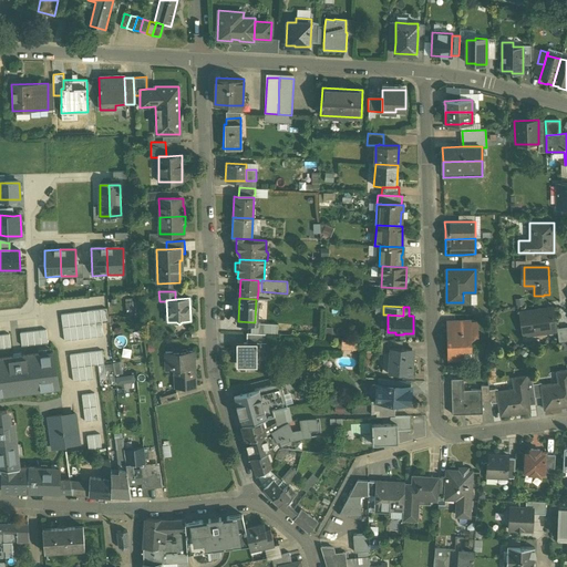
[(554,307),(522,311),(524,328),(532,328),(532,333),(557,331),(557,329),(556,329),(553,309),(554,308),(554,307)]
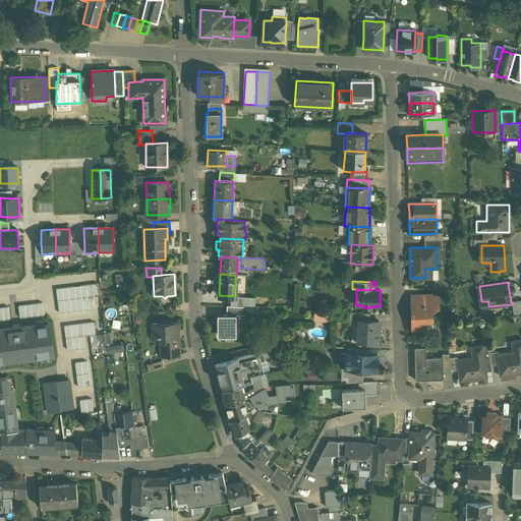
[(432,295),(418,295),(418,305),(432,305),(432,307),(439,307),(439,297),(432,297),(432,295)]
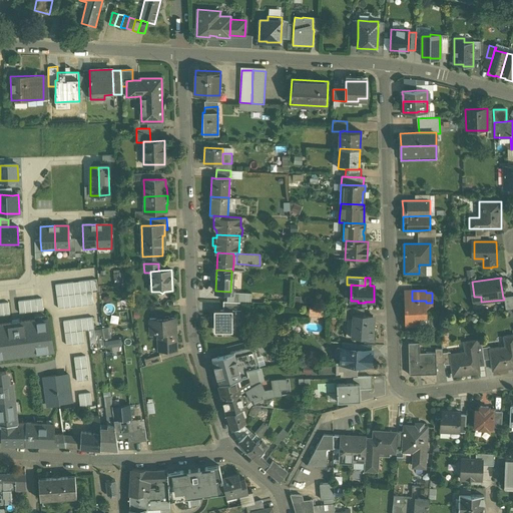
[(512,295),(503,297),(504,298),(504,300),(505,310),(512,308),(512,295)]
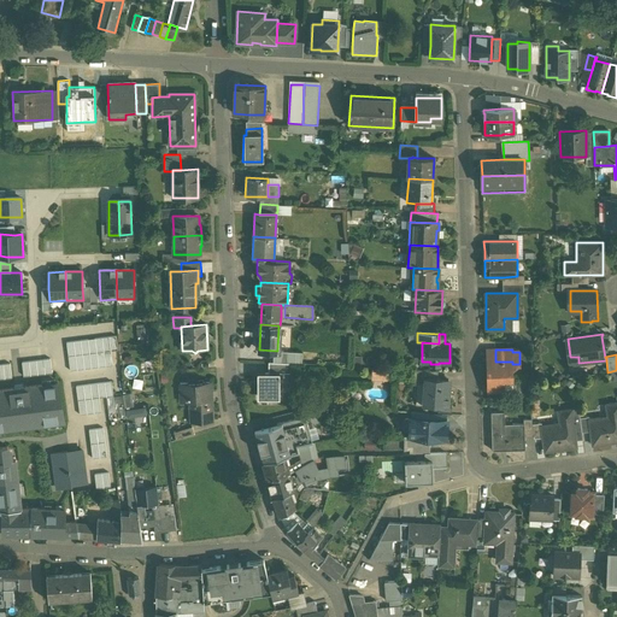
[(495,362),(487,363),(488,391),(512,389),(512,364),(512,362),(495,362)]
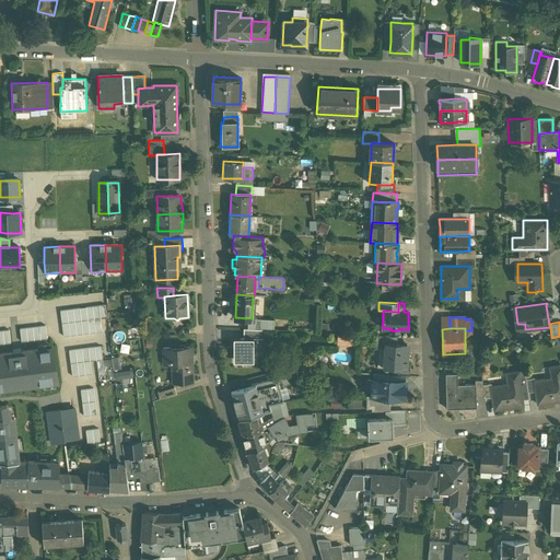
[(254,329),(244,329),(244,339),(254,339),(264,339),(264,330),(254,329)]
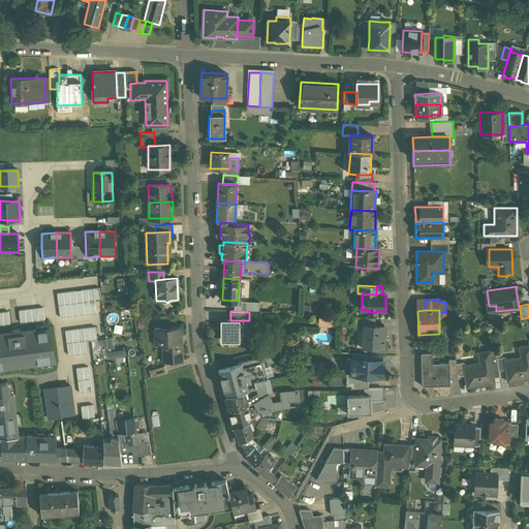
[(317,316),(316,324),(332,325),(332,317),(317,316)]
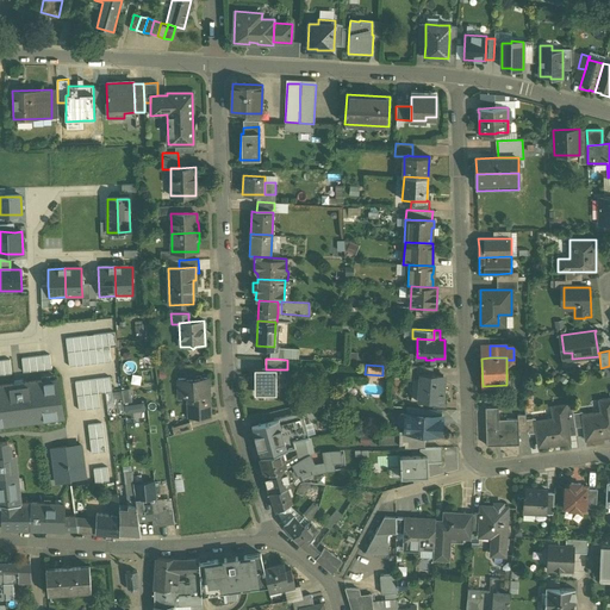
[(266,369),(255,369),(255,387),(255,392),(277,392),(277,369),(266,369)]
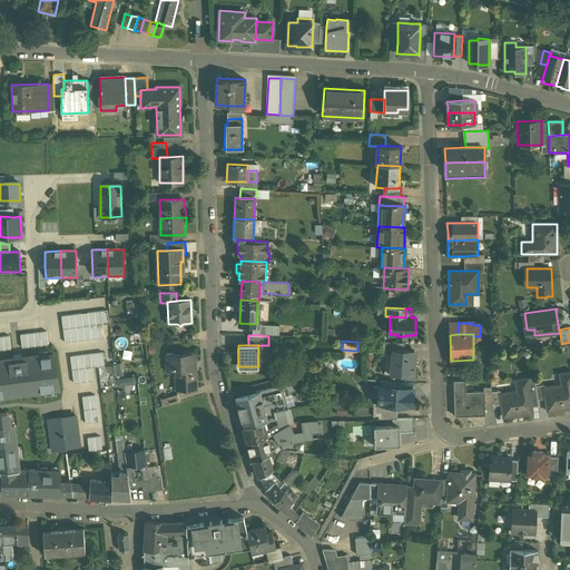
[(403,350),(393,350),(393,351),(391,375),(405,376),(414,376),(415,363),(414,363),(414,351),(403,350)]
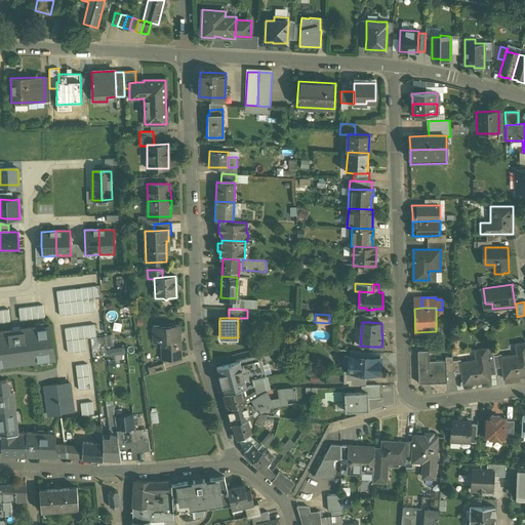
[(178,325),(152,327),(153,338),(160,338),(162,360),(180,359),(178,325)]
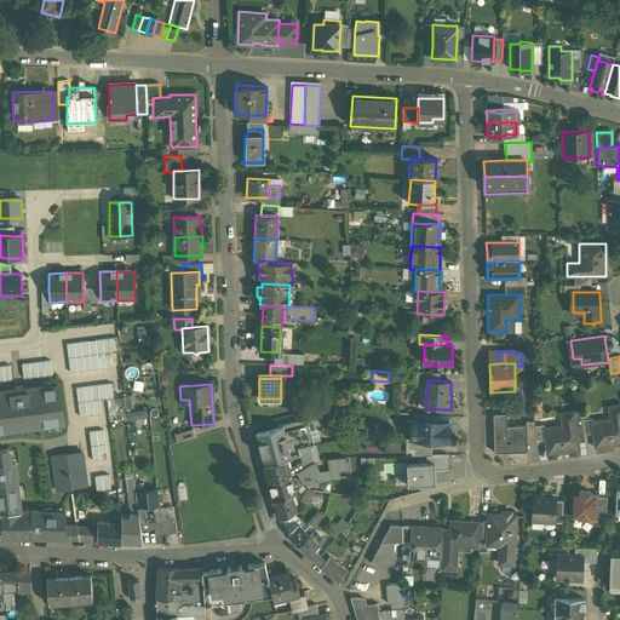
[(58,386),(0,394),(0,431),(47,426),(61,424),(62,424),(63,424),(58,386)]
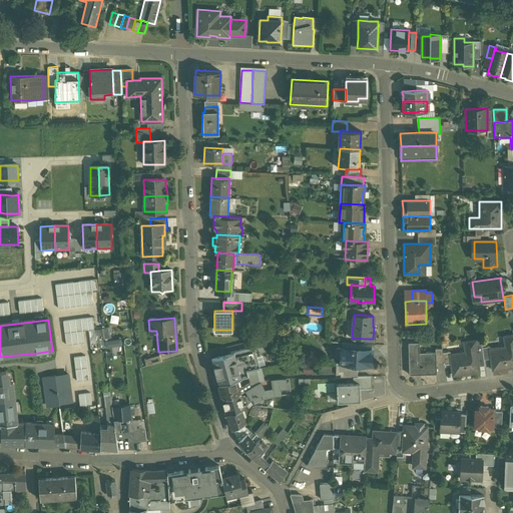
[(97,339),(110,336),(108,326),(95,329),(97,339)]
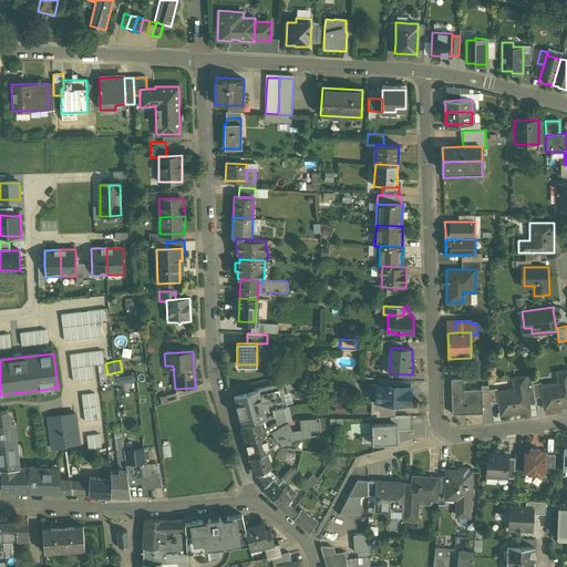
[(566,370),(557,371),(558,383),(542,385),(543,395),(545,409),(566,405),(566,370)]
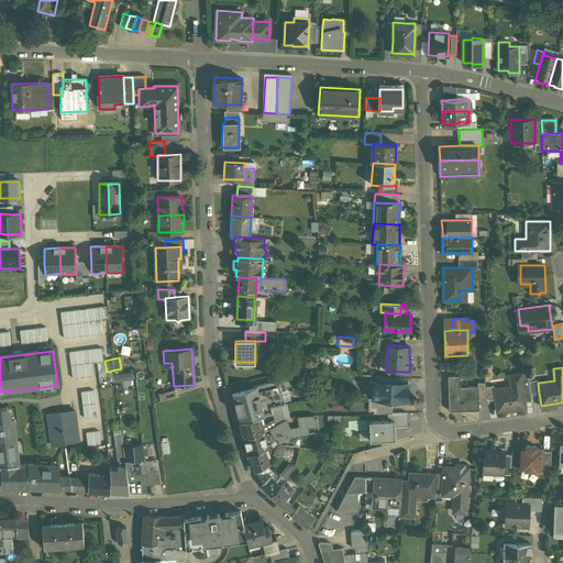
[(113,381),(132,378),(132,371),(113,372),(113,381)]
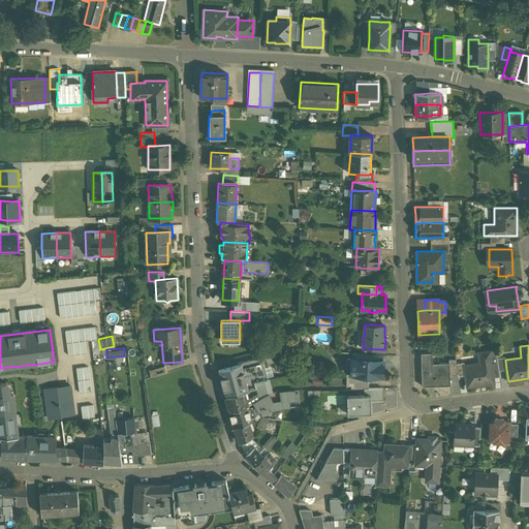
[(496,349),(490,350),(494,377),(500,376),(499,370),(497,358),(496,349)]
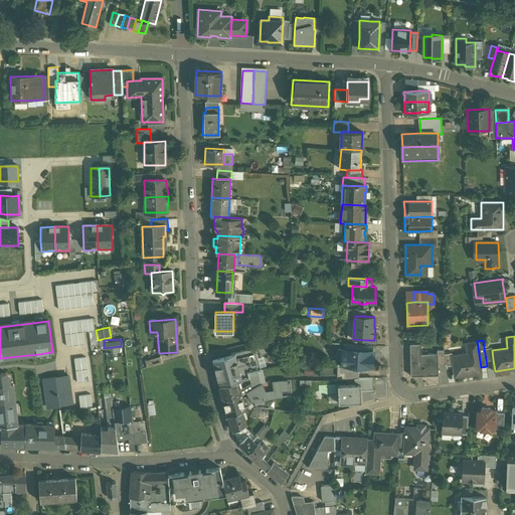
[(453,355),(452,355),(453,365),(455,376),(482,373),(481,367),(477,341),(466,343),(468,353),(453,355)]
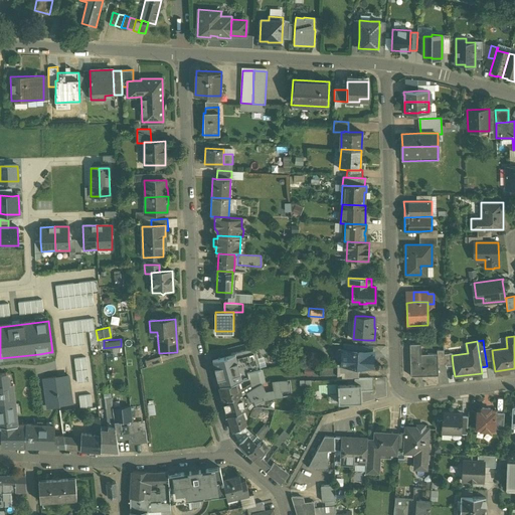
[(438,353),(427,353),(421,353),(421,343),(410,344),(411,375),(439,374),(438,364),(438,353)]
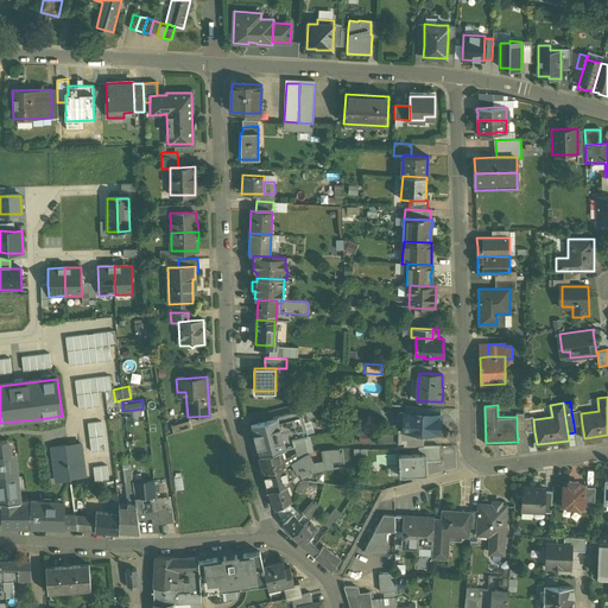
[(581,410),(571,411),(574,425),(582,424),(581,413),(581,410)]
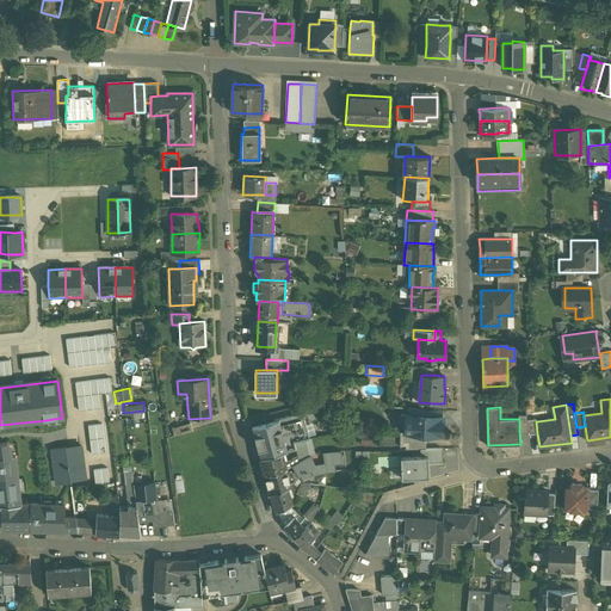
[(309,439),(302,413),(279,420),(284,436),(288,451),(296,449),(294,443),(306,440),(309,439)]
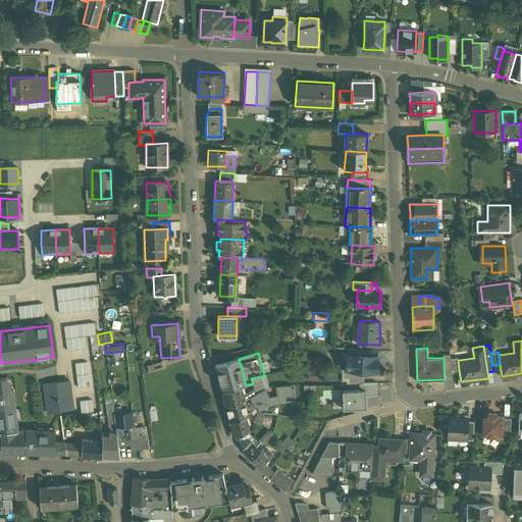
[(348,355),(344,354),(341,357),(340,361),(342,364),(347,364),(346,370),(346,371),(350,371),(364,372),(377,373),(378,357),(377,357),(362,356),(348,355)]
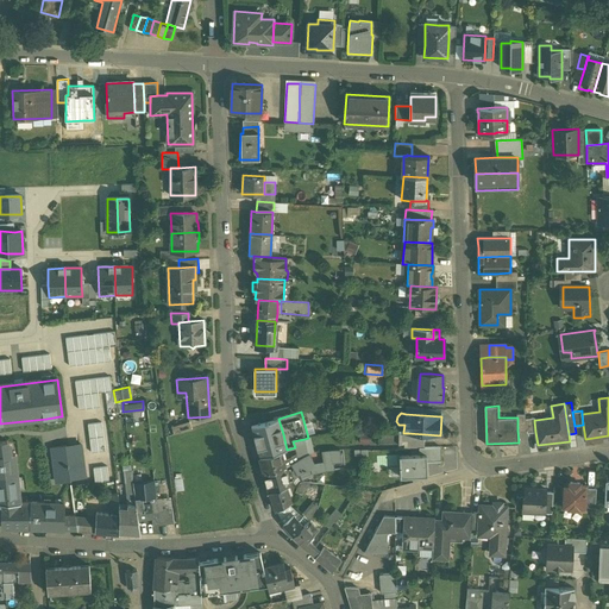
[(526,419),(525,413),(518,414),(518,418),(518,431),(527,429),(526,419)]
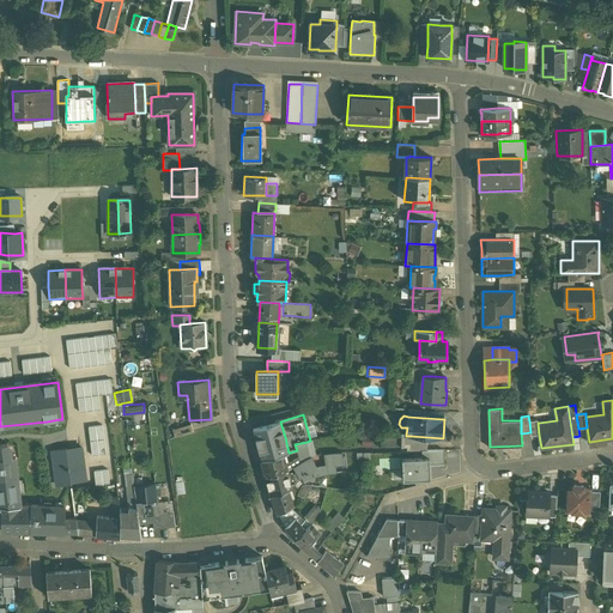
[(538,420),(529,422),(530,432),(532,436),(539,435),(538,423),(539,423),(538,420)]
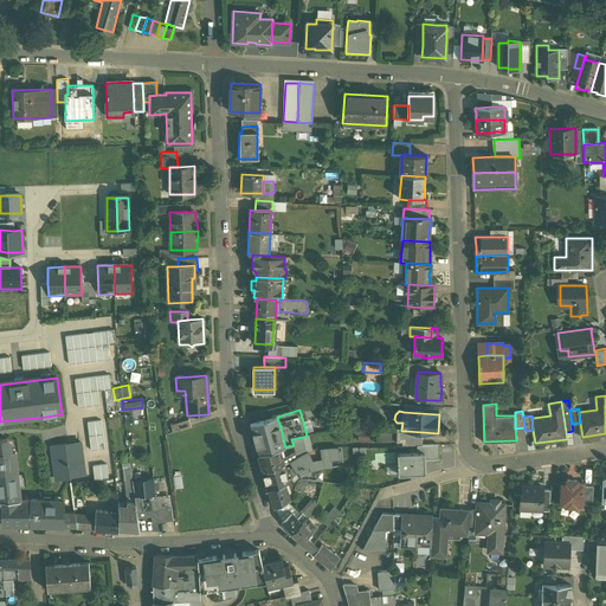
[(277,417),(249,424),(253,439),(282,432),(277,417)]
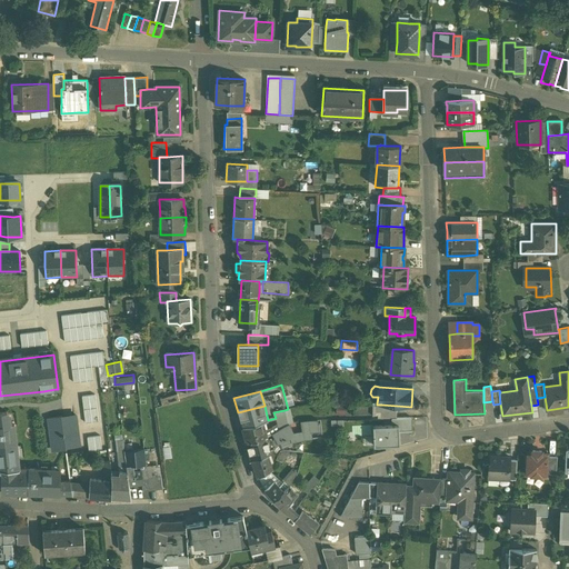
[(178,395),(160,399),(162,407),(179,401),(178,395)]
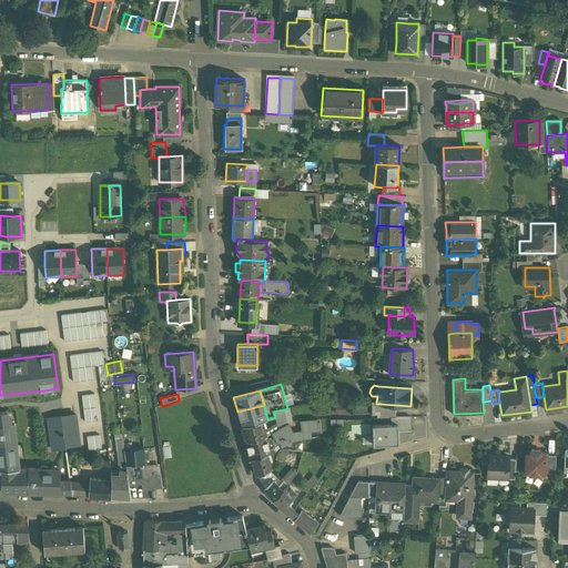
[(396,405),(381,404),(379,414),(379,418),(391,417),(395,417),(396,405)]
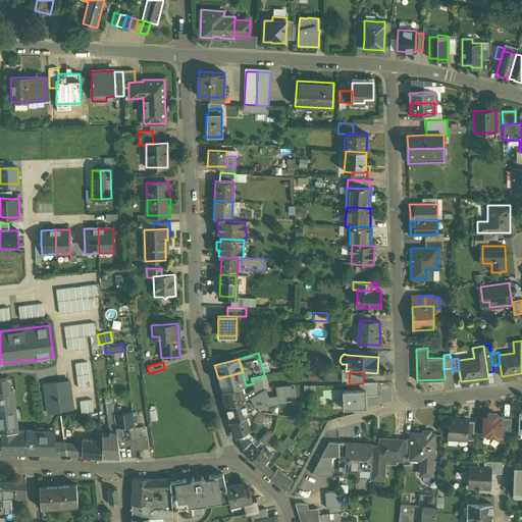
[(243,372),(218,378),(221,393),(241,387),(246,385),(243,372)]
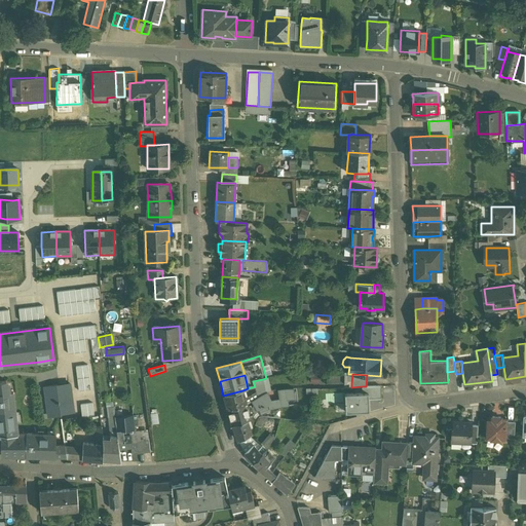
[(263,379),(253,381),(255,386),(257,398),(261,395),(266,392),(263,379)]
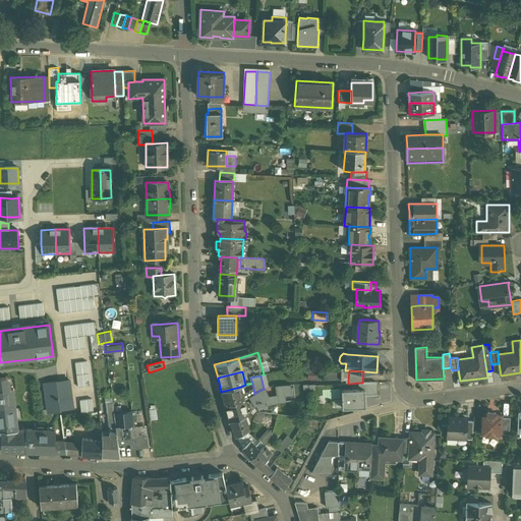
[(6,378),(0,378),(0,437),(1,437),(2,429),(17,430),(12,390),(9,390),(8,380),(6,378)]
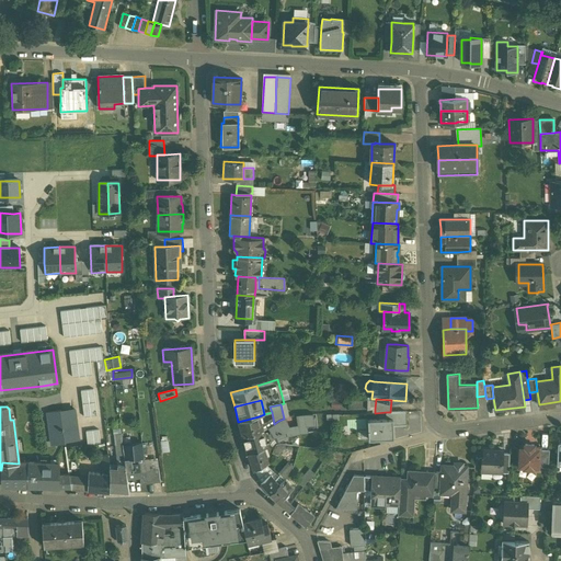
[(75,410),(48,413),(52,444),(78,441),(75,410)]
